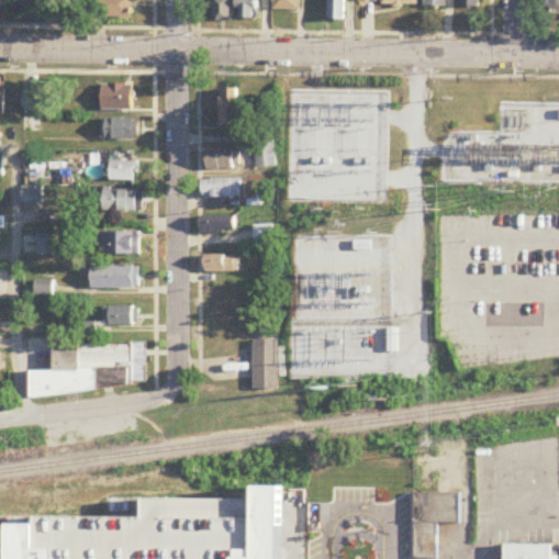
[(93,0),(94,15),(131,15),(130,0),(93,0)]
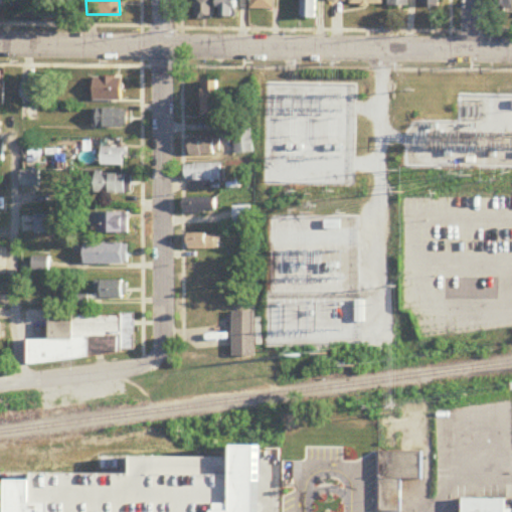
[(192,0),(192,19),(210,19),(210,0),(192,0)]
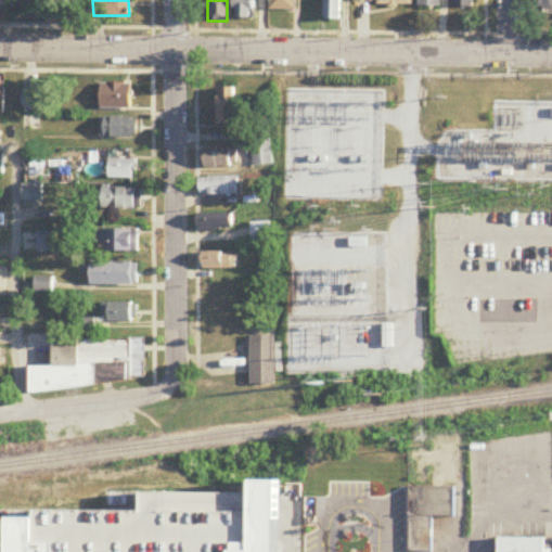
[(232,0),(233,16),(252,16),(252,0),(232,0)]
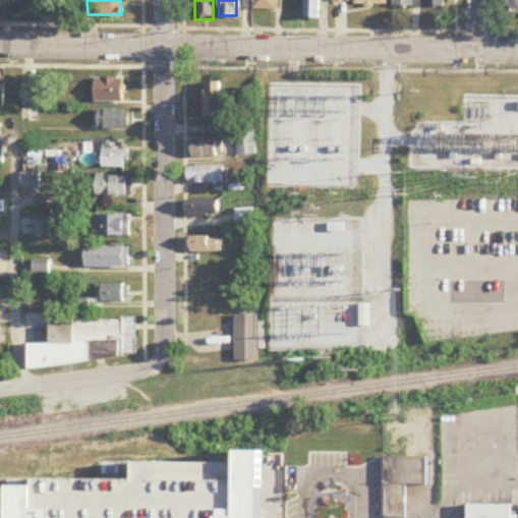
[(317,17),(317,0),(301,0),(302,17),(317,17)]
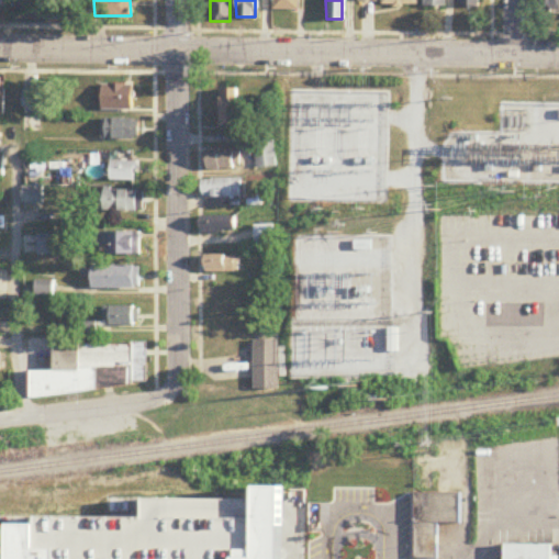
[(100,109),(131,109),(131,82),(100,82),(100,109)]
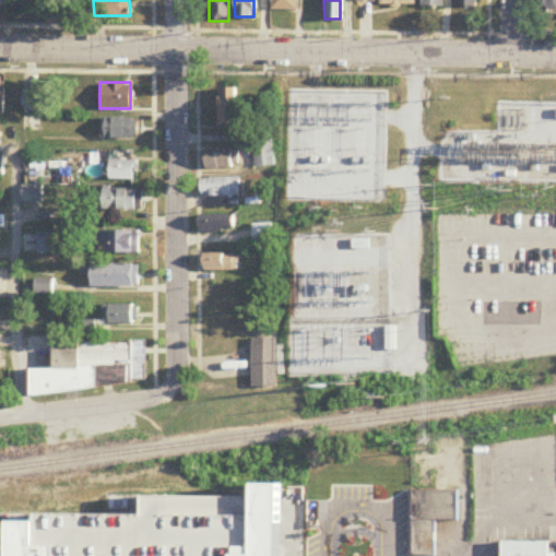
[(40,86),(20,86),(20,130),(40,130),(40,86)]
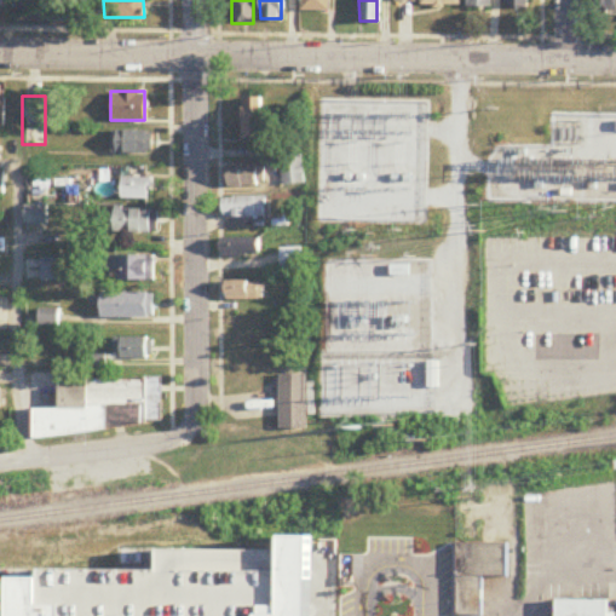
[(262,138),(262,97),(241,96),(240,138),(262,138)]
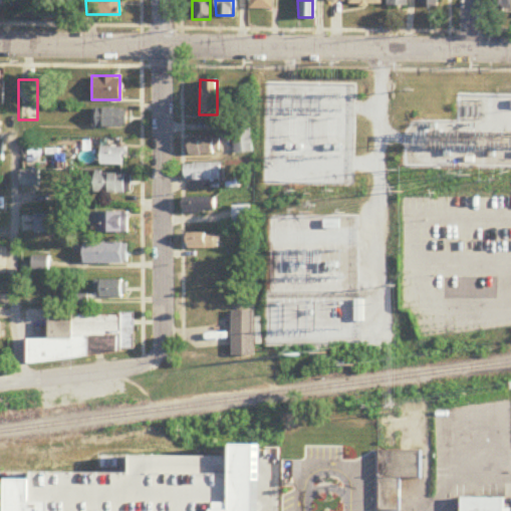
[(124,125),(124,107),(89,107),(89,125),(124,125)]
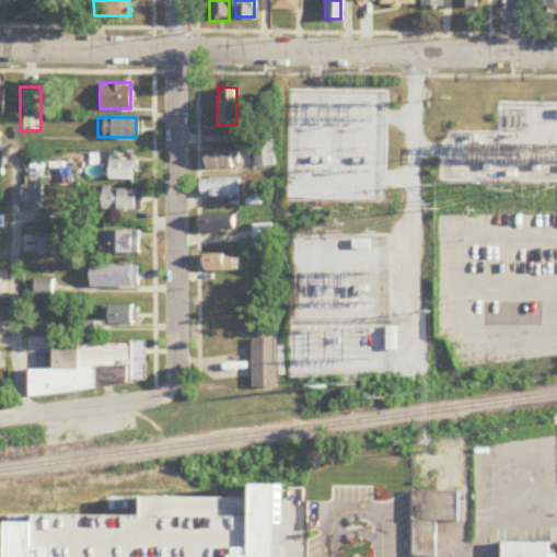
[(255,162),(270,162),(269,143),(254,143),(255,162)]
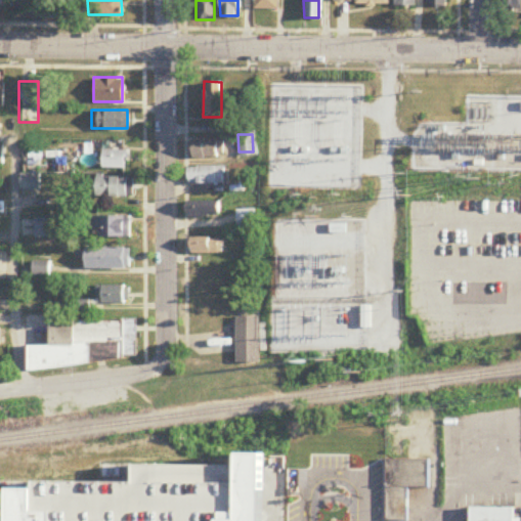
[(221,139),(189,139),(189,157),(221,157),(221,139)]
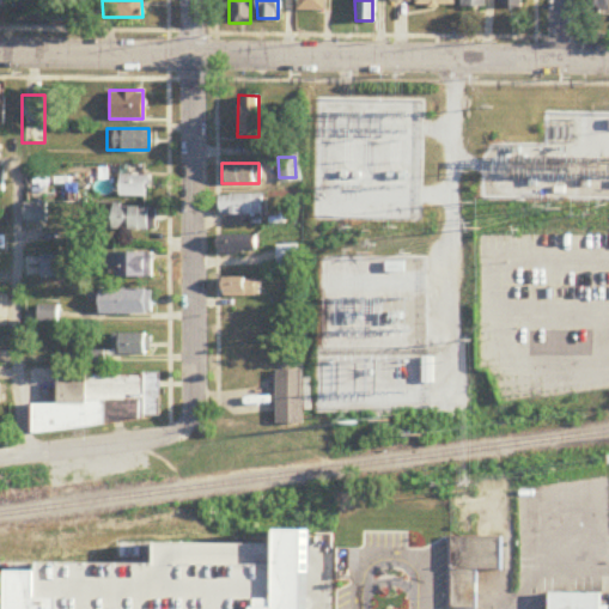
[(145,195),(145,174),(117,174),(117,195),(145,195)]
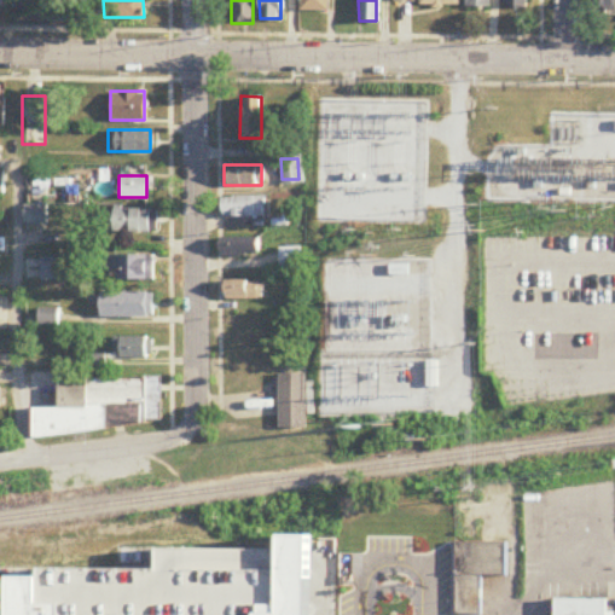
[(262,216),(262,195),(220,195),(220,216),(262,216)]
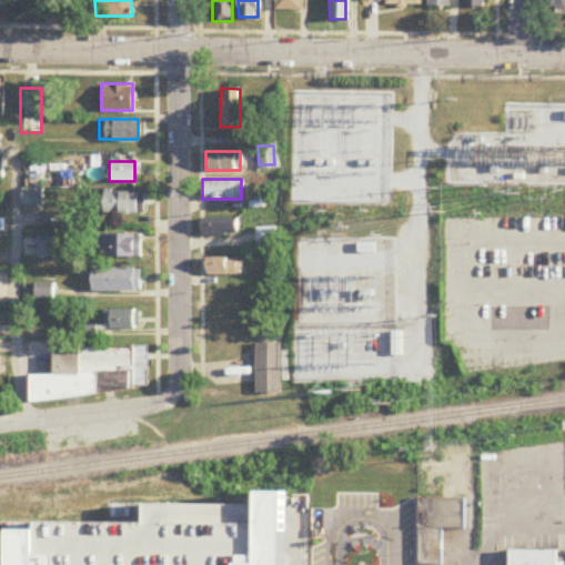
[(40,204),(40,188),(20,188),(20,204),(40,204)]
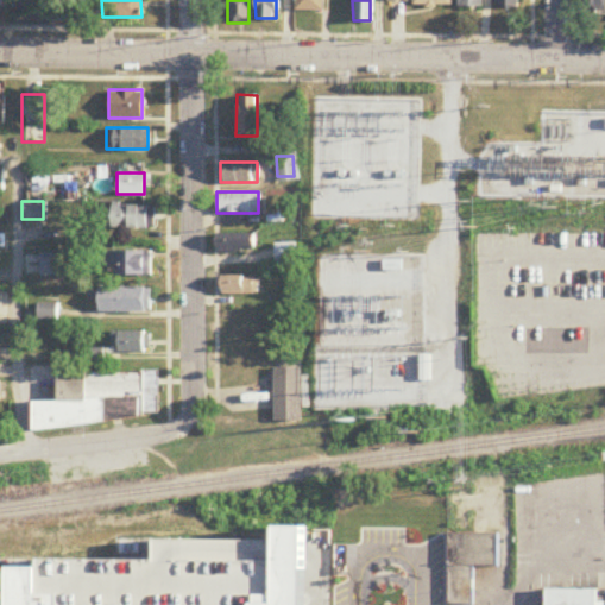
[(152,227),(152,205),(109,205),(109,227),(152,227)]
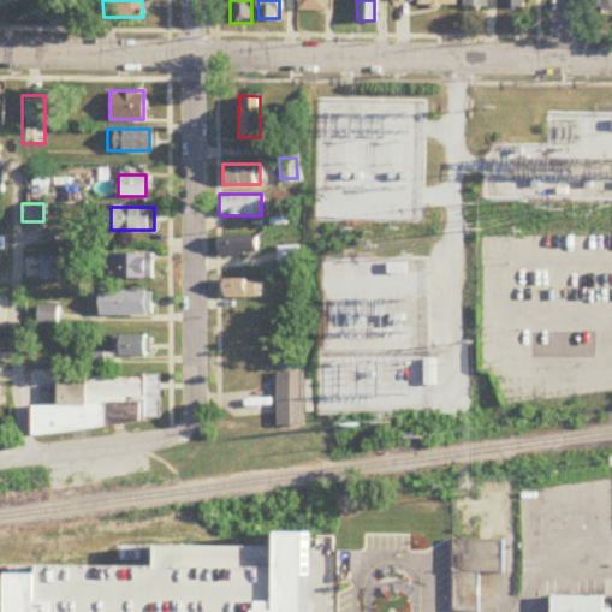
[(217,253),(255,253),(255,236),(217,236),(217,253)]
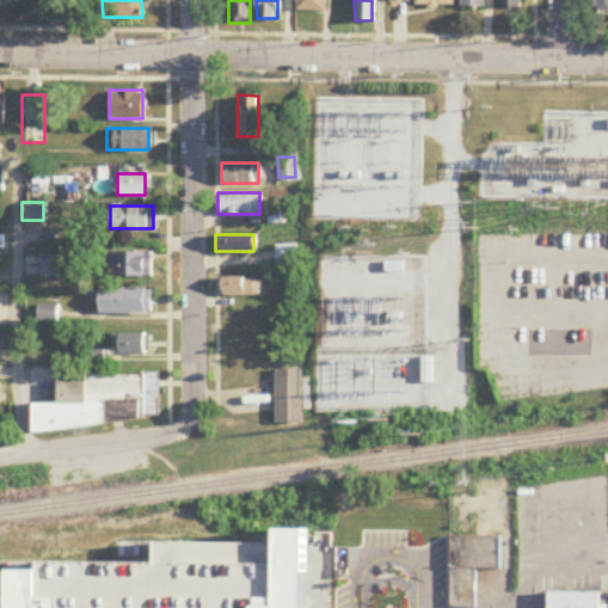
[(274,263),(295,263),(294,244),(274,244),(274,263)]
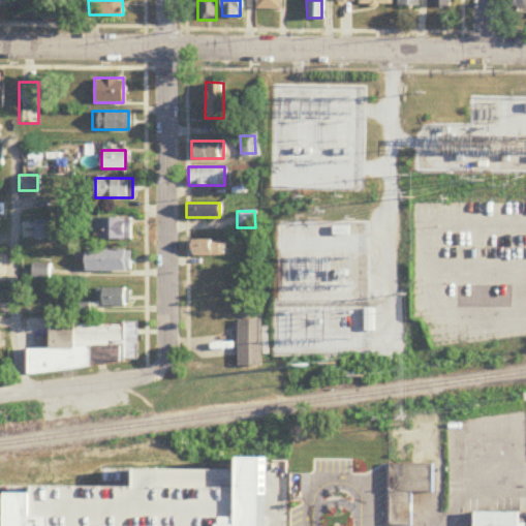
[(129,217),(90,217),(90,230),(94,230),(94,239),(129,239),(129,217)]
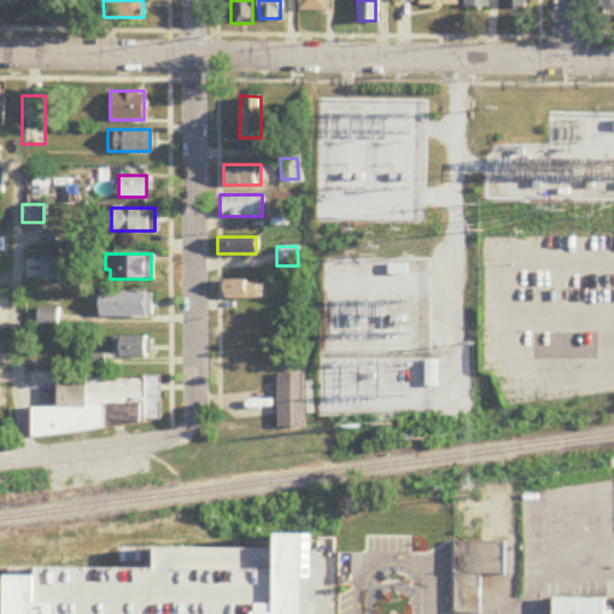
[(37,256),(37,279),(57,279),(57,256),(37,256)]
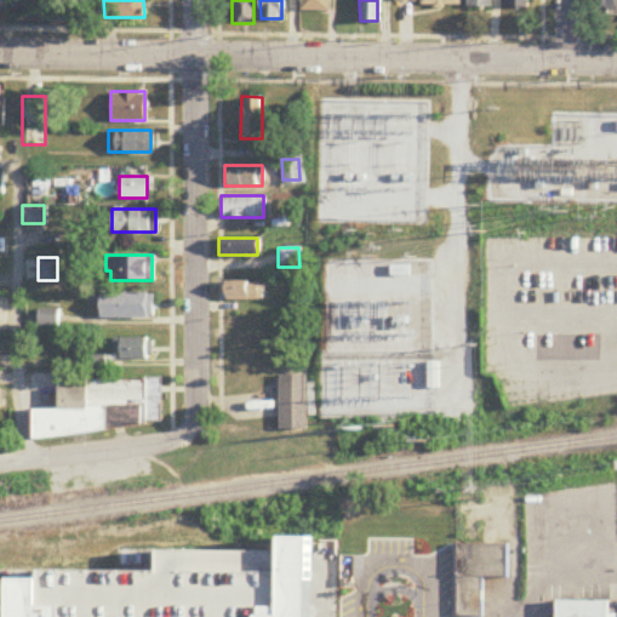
[(261,283),(224,283),(224,300),(261,300),(261,283)]
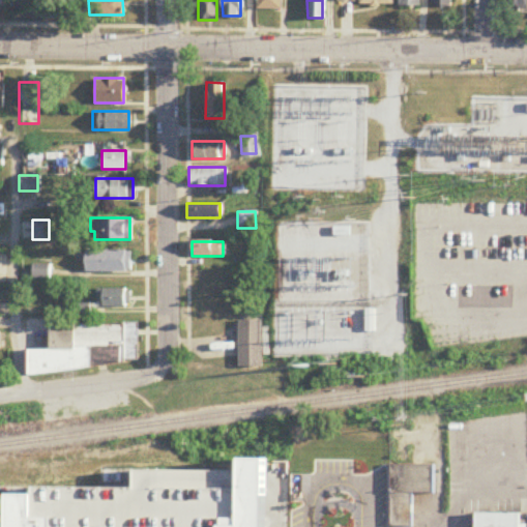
[(128,249),(84,249),(84,269),(128,269),(128,249)]
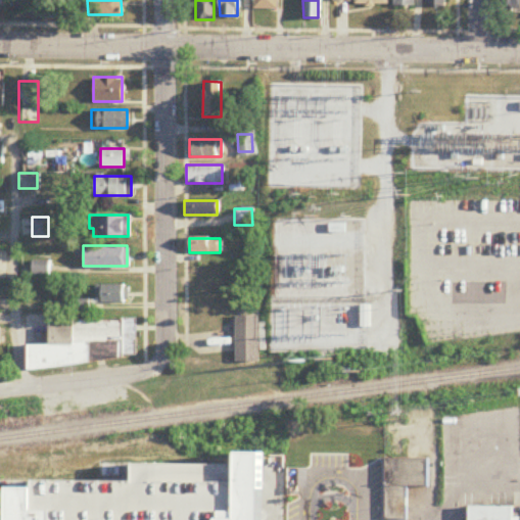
[(127,283),(96,283),(96,301),(127,301),(127,283)]
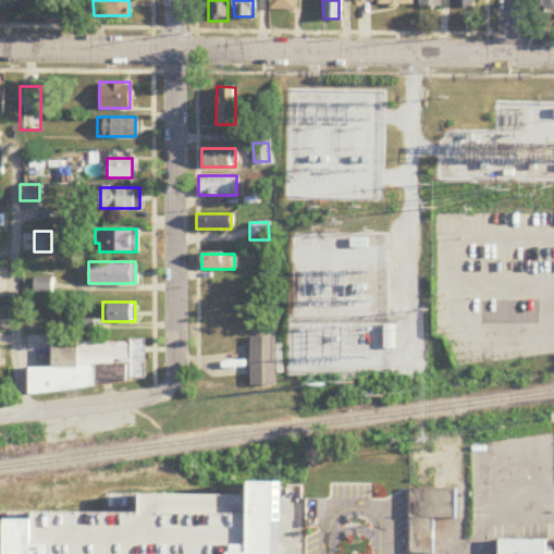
[(273,335),(249,335),(249,384),(273,384),(273,335)]
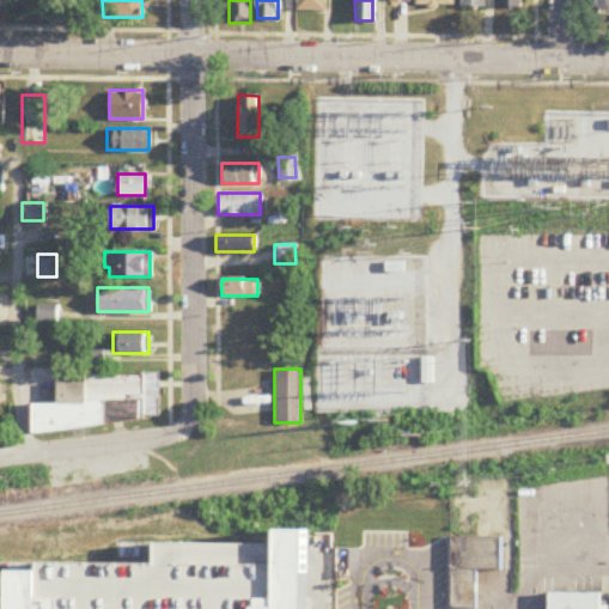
[(158,424),(157,372),(84,375),(85,381),(55,381),(55,402),(31,402),(31,426),(158,424)]
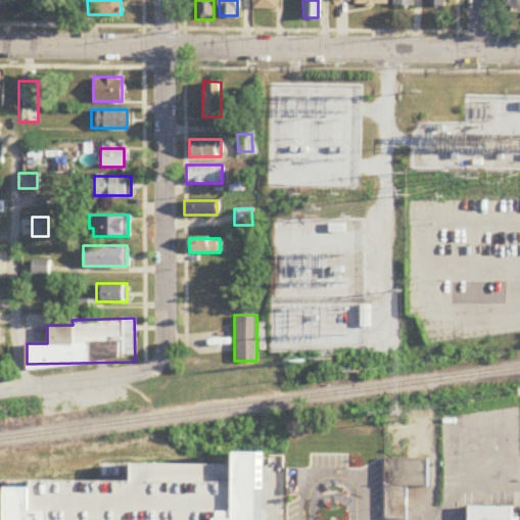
[(382,455),(381,516),(403,516),(404,482),(424,482),(425,455),(382,455)]
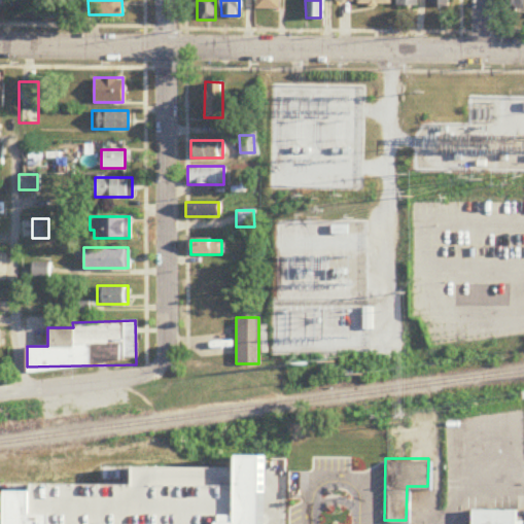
[(0,513),(9,491),(274,490),(274,523),(0,523),(0,513)]
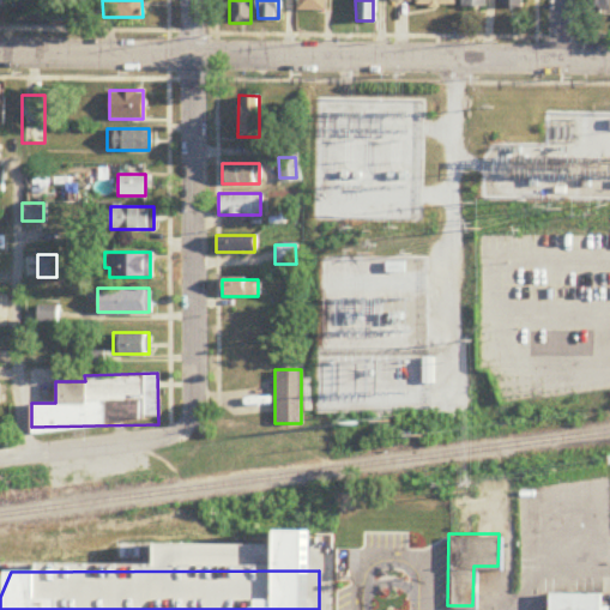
[(599,609),(599,593),(549,593),(548,609),(599,609)]
